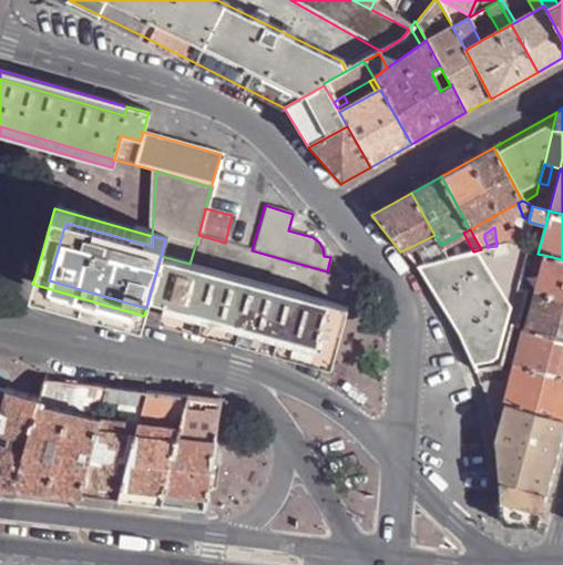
[(526,236),(510,230),(505,245),(523,249),(526,236)]
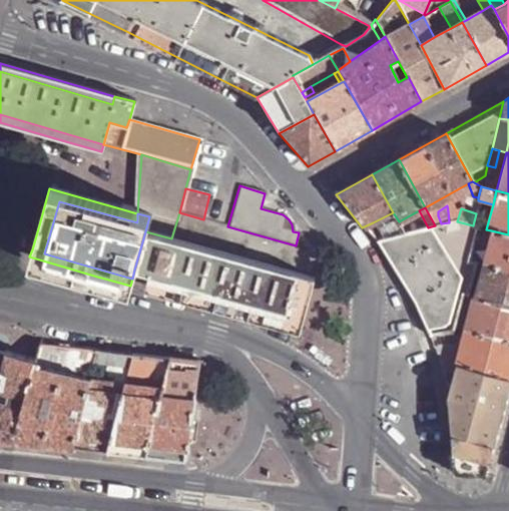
[(449,222),(455,221),(455,215),(456,215),(456,212),(448,211),(449,222)]
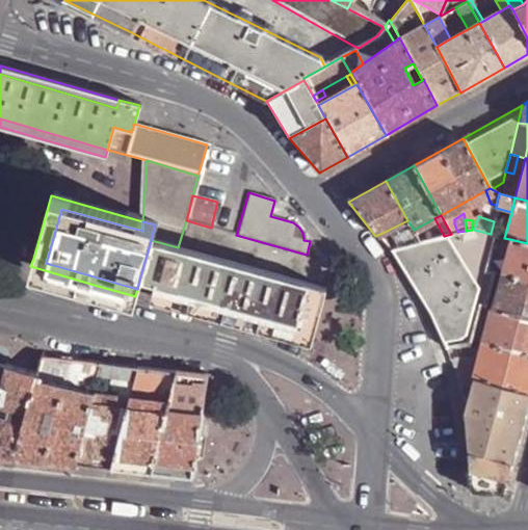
[(324,289),(327,274),(328,270),(326,263),(320,259),(307,255),(236,235),(211,228),(186,220),(178,247),(254,269),(324,289)]
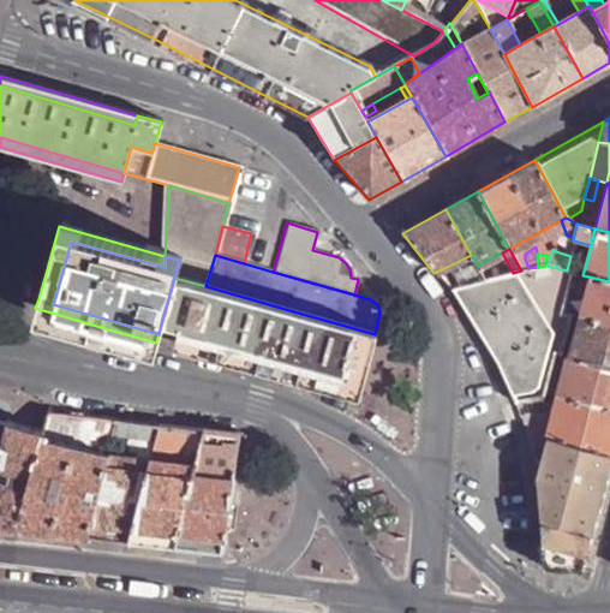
[(471,255),(447,267),(458,287),(485,279),(478,266),(471,255)]
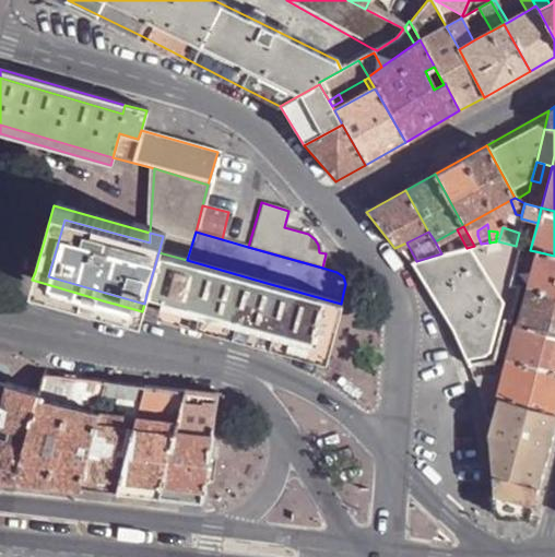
[(496,241),(489,243),(481,244),(474,246),(467,248),(441,253),(416,261),(411,262),(437,308),(451,333),(464,362),(472,360),(487,359),(488,364),(493,364),(494,358),(493,358),(503,322),(507,323),(517,286),(509,285),(520,248),(516,246),(496,241)]
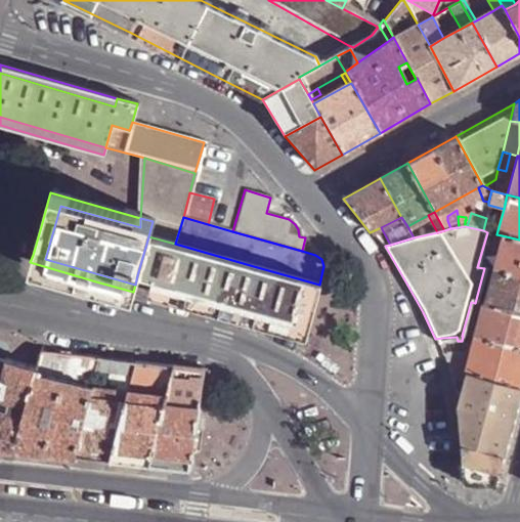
[(492,270),(502,235),(496,234),(487,232),(477,267),(484,268),(492,270)]
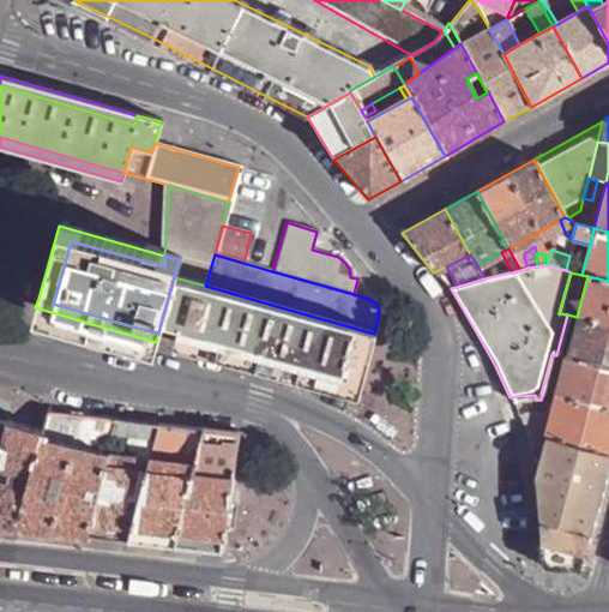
[(608,324),(608,281),(588,276),(577,317),(608,324)]
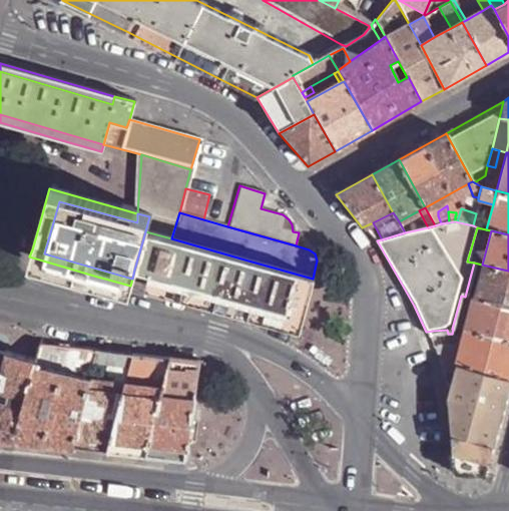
[(299,326),(311,287),(242,268),(244,260),(171,238),(145,231),(134,270),(147,274),(145,282),(299,326)]
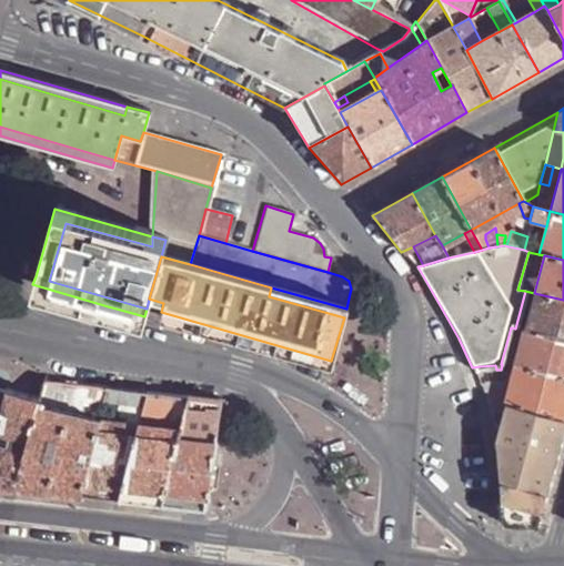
[(344,317),(346,309),(271,287),(269,296),(344,317)]
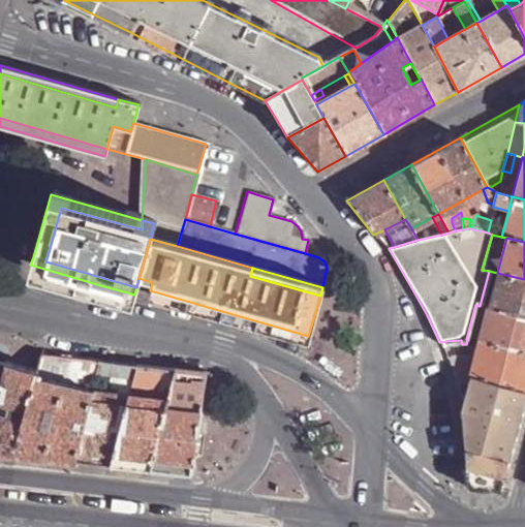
[(524,279),(497,273),(487,308),(524,315),(524,279)]
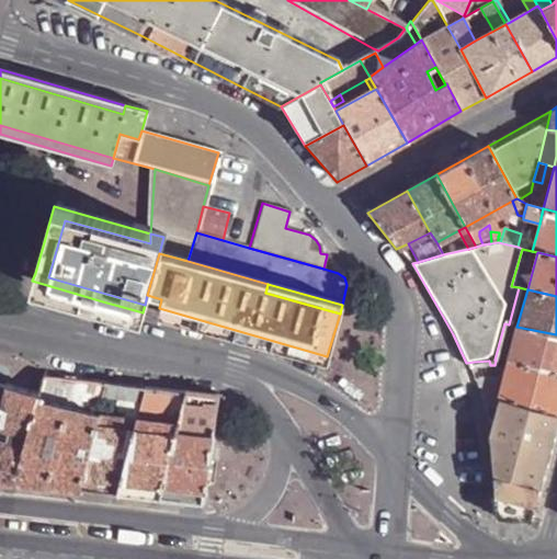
[(325,364),(327,356),(159,308),(157,317),(167,319),(186,324),(207,331),(228,337),(247,342),(281,352),(325,364)]
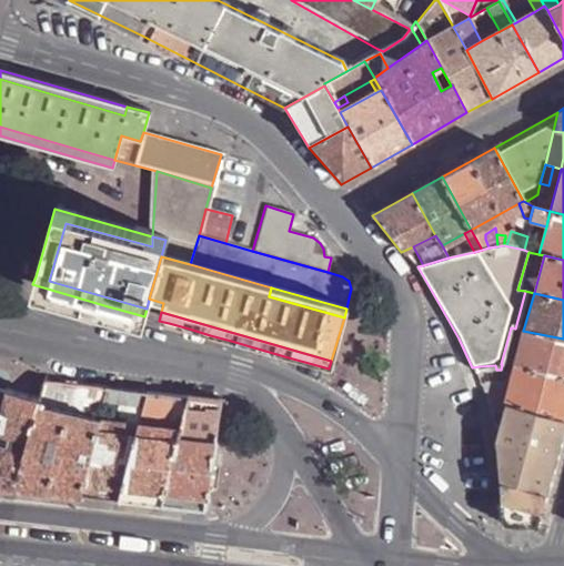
[(563,378),(563,339),(523,331),(522,330),(513,366),(563,378)]
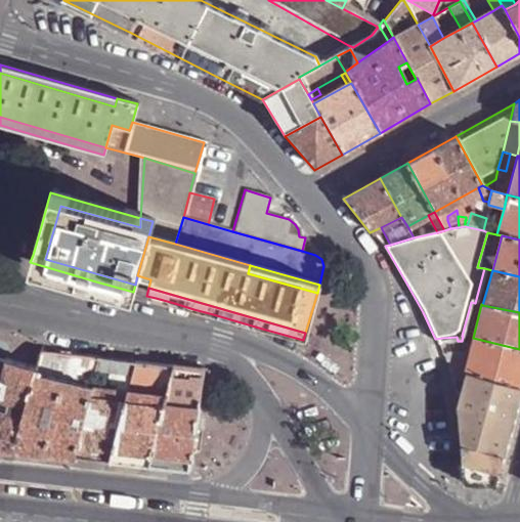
[(519,349),(473,338),(463,375),(519,389),(519,388),(519,349)]
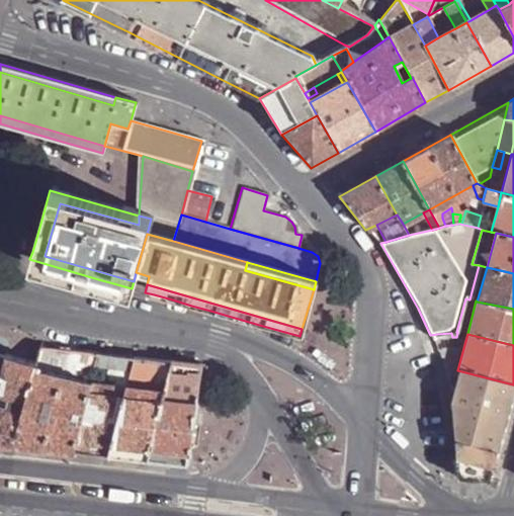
[(71,452),(88,383),(96,354),(37,347),(32,365),(22,403),(20,414),(11,446),(45,449),(71,452)]
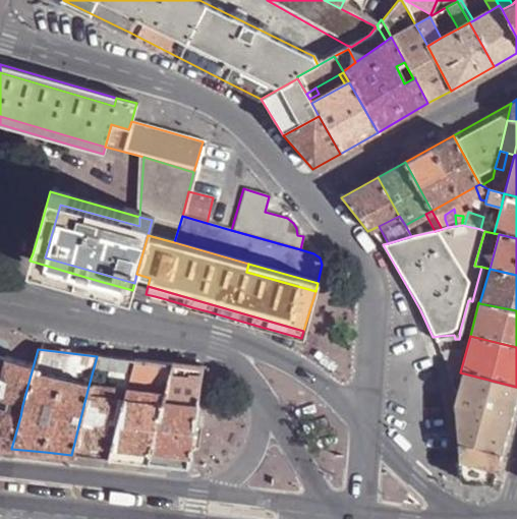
[(3,359),(0,370),(0,398),(15,403),(22,405),(33,367),(3,359)]
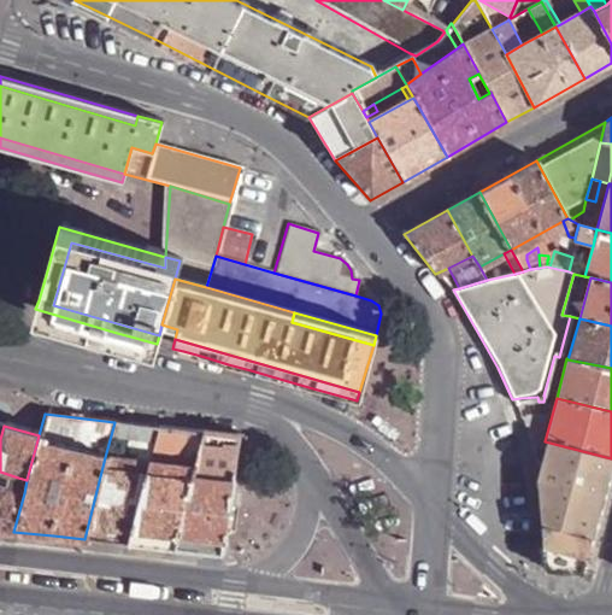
[(187,431),(158,427),(148,463),(177,466),(187,431)]
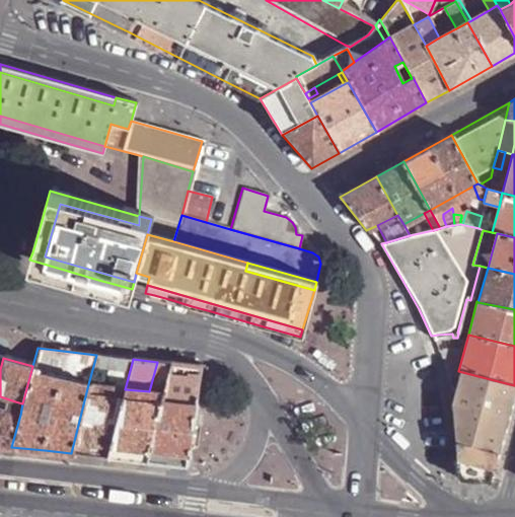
[(198,367),(169,363),(160,393),(161,393),(144,461),(168,464),(185,466),(198,367)]
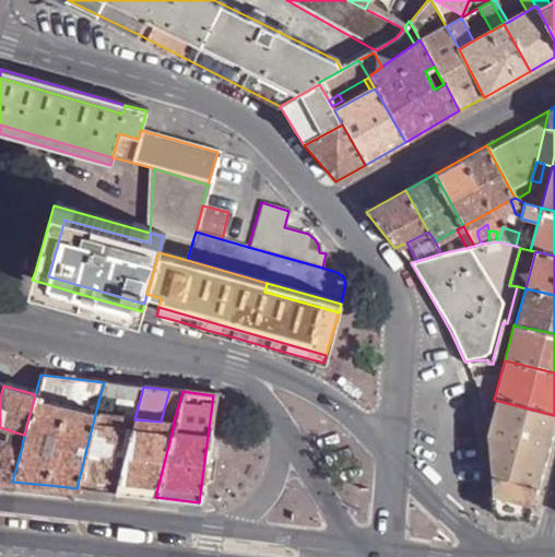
[(489,474),(535,487),(554,415),(494,400),(486,433),(489,474)]
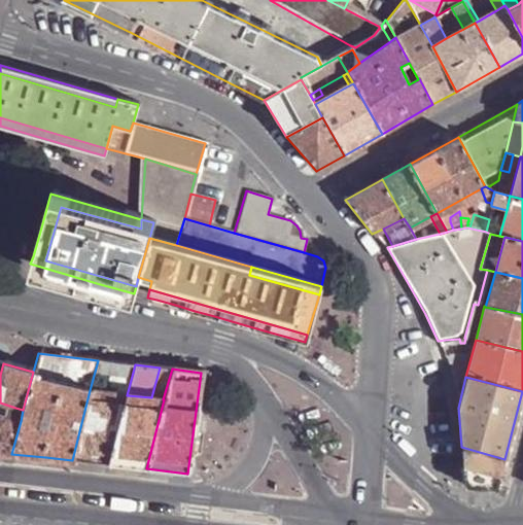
[(94,462),(108,464),(127,395),(90,390),(72,460),(94,462)]
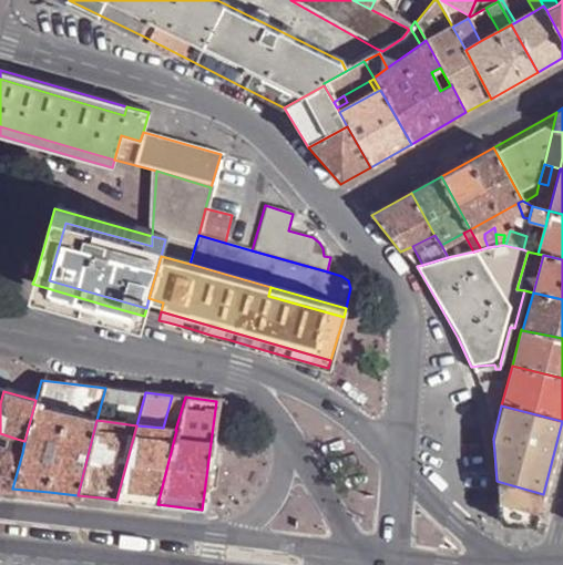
[(141,503),(157,504),(176,430),(175,430),(163,428),(136,425),(116,500),(141,503)]
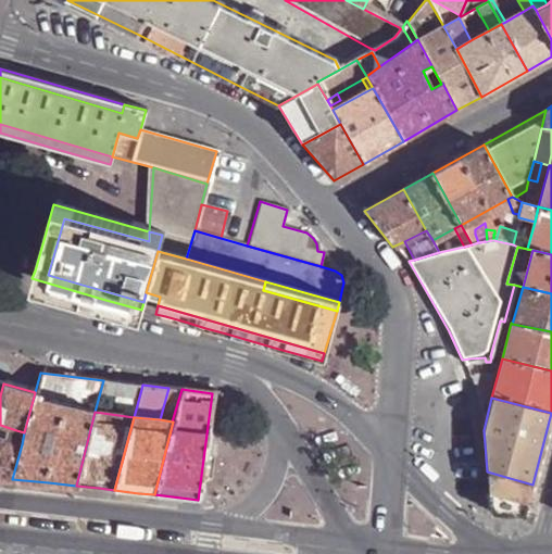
[(22,444),(24,432),(16,430),(14,438),(10,437),(8,440),(22,444)]
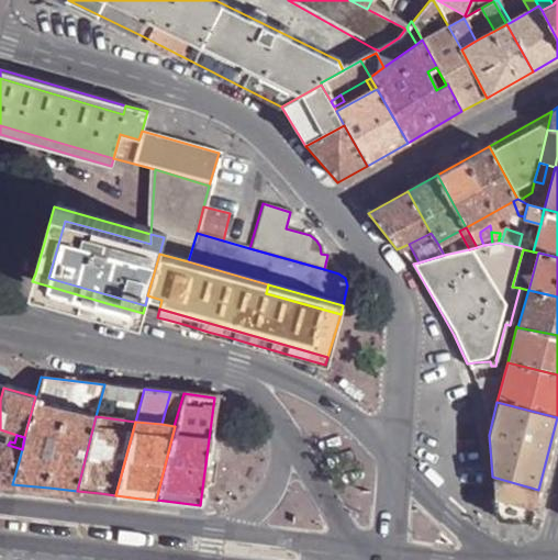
[(12,484),(22,449),(8,445),(0,441),(0,482),(12,484)]
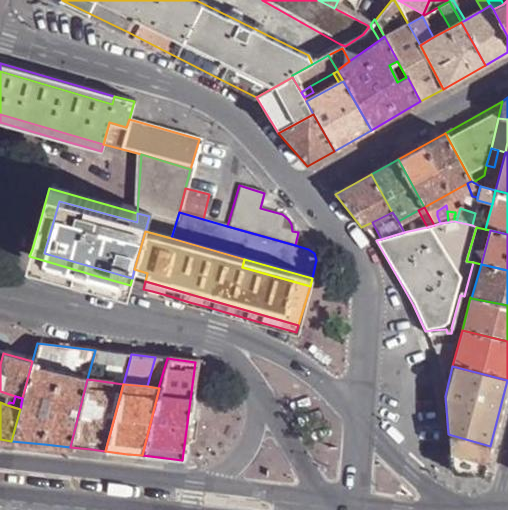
[(452,472),(482,474),(490,446),(448,434),(452,472)]
